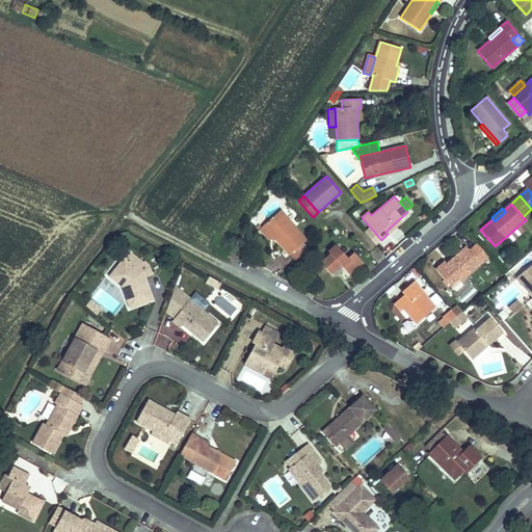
[(290,254),(295,260),(308,249),(302,243),(307,240),(281,210),(263,225),(269,232),(269,237),(273,237),(289,255),(290,254)]
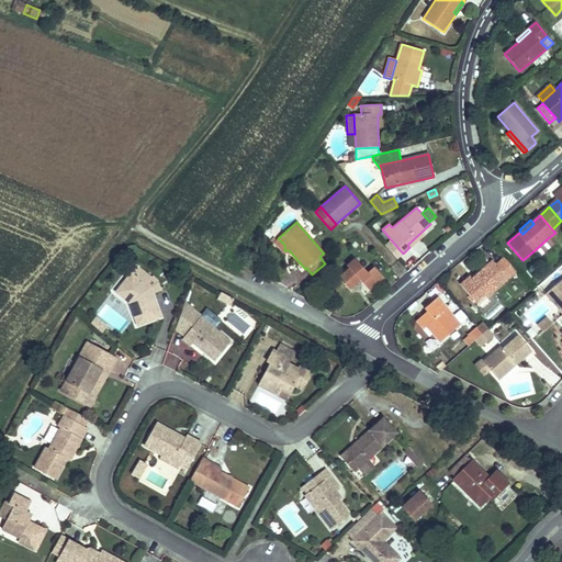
[(407,245),(409,247),(423,236),(420,233),(407,245)]
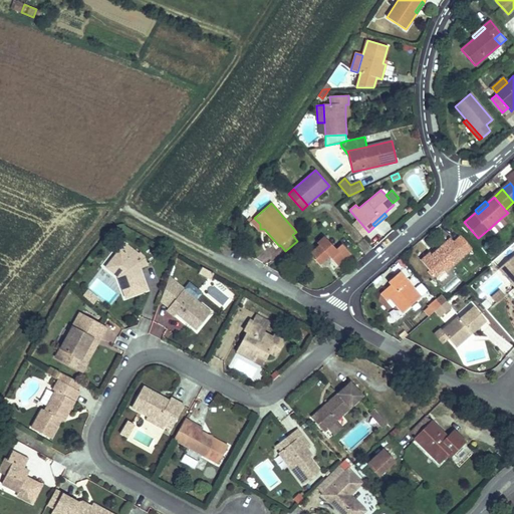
[(250,222),(258,231),(260,229),(260,224),(254,218),(252,220),(250,222)]
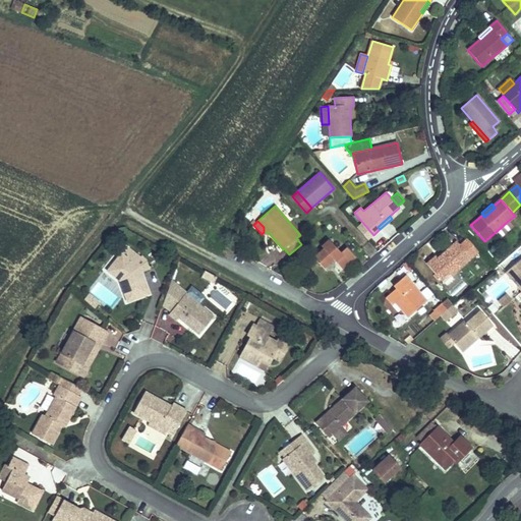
[(496,232),(501,238),(513,227),(508,221),(496,232)]
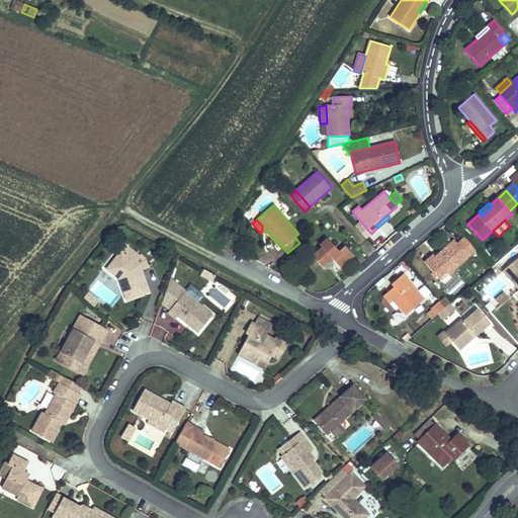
[(312,256),(322,267),(332,258),(341,268),(354,256),(344,246),(338,251),(327,238),(319,245),(321,247),(312,256)]
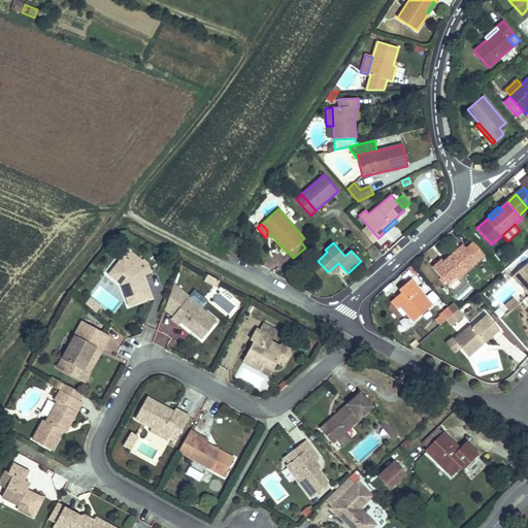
[(474,242),(466,250),(477,262),(485,255),(474,242)]
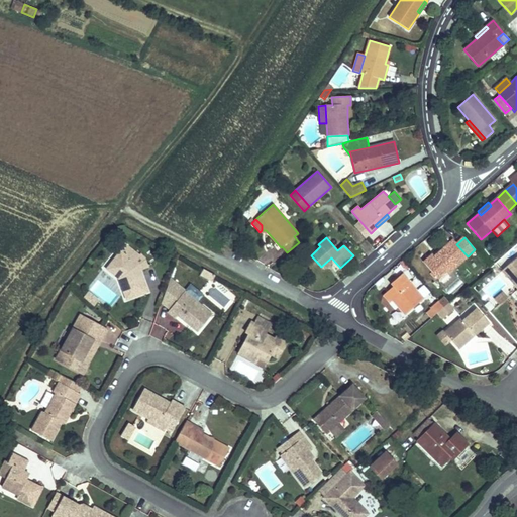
[(423,262),(437,279),(446,271),(447,273),(468,256),(456,244),(452,239),(434,256),(432,253),(423,262)]
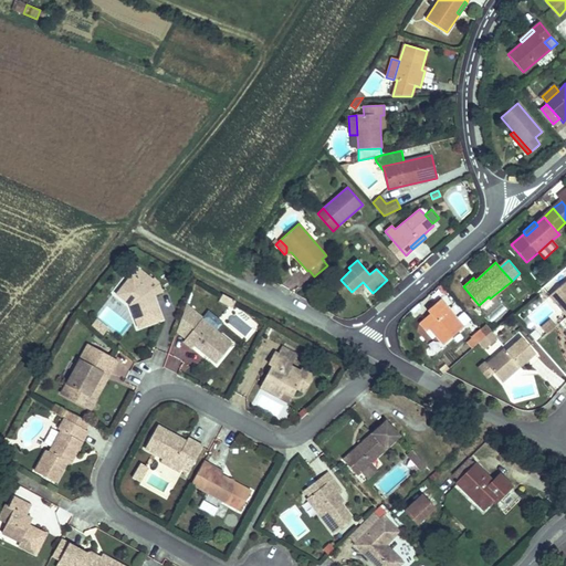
[(124,301),(129,305),(138,328),(161,320),(154,296),(150,297),(149,292),(150,290),(147,286),(153,280),(134,264),(127,272),(132,275),(122,289),(128,294),(124,301)]
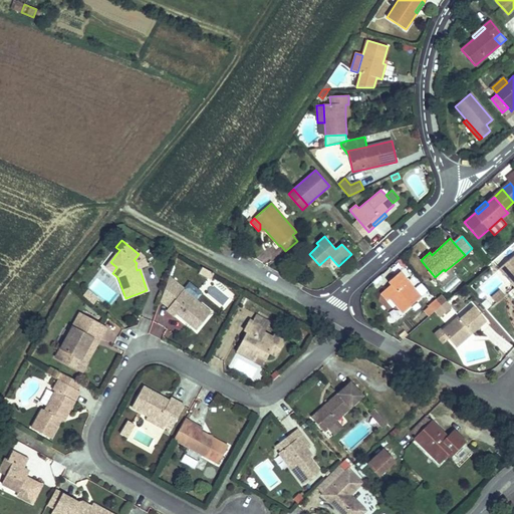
[(136,265),(137,270),(140,269),(149,266),(145,256),(140,252),(134,260),(137,263),(136,265)]
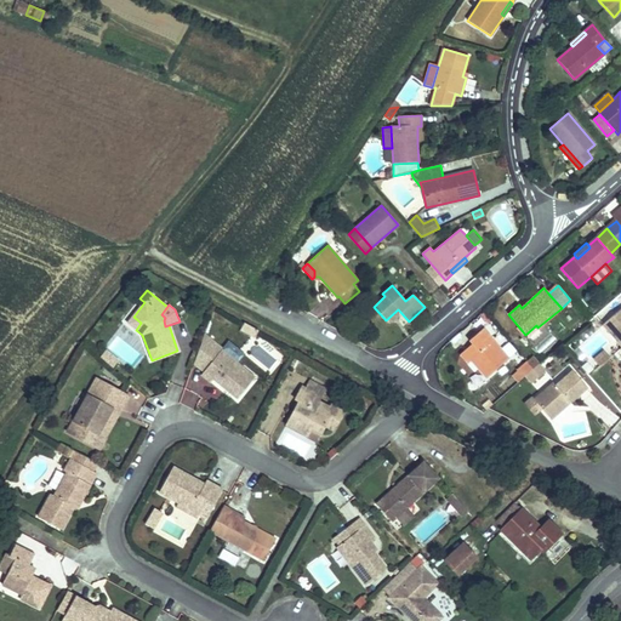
[(620,347),(619,349),(620,351),(620,308),(603,325),(620,346),(620,347)]
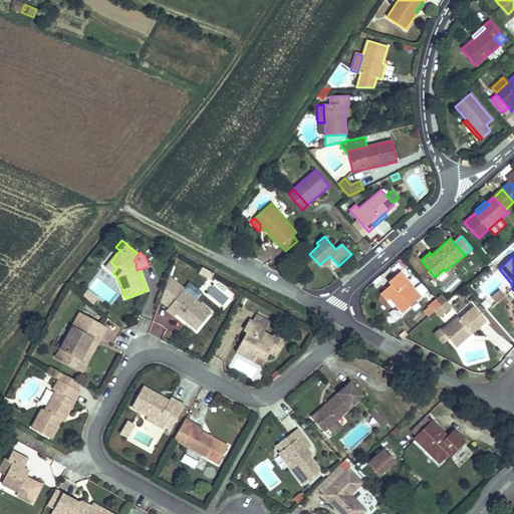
[(105,267),(112,273),(116,267),(110,262),(105,267)]
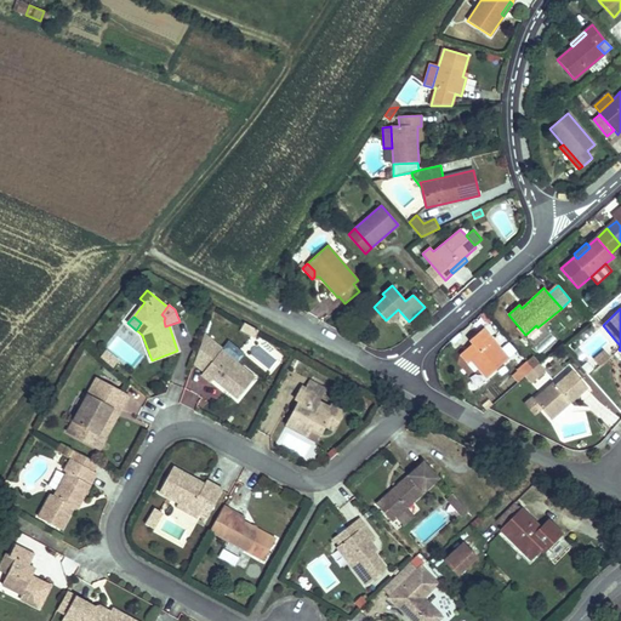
[(240,330),(251,335),(255,329),(244,323),(240,330)]
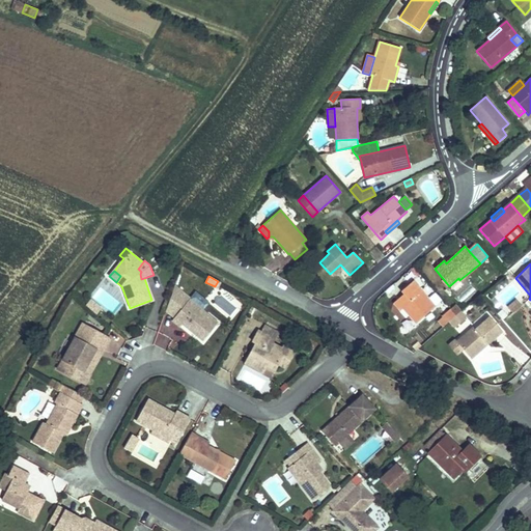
[(449,286),(451,288),(459,280),(458,278),(449,286)]
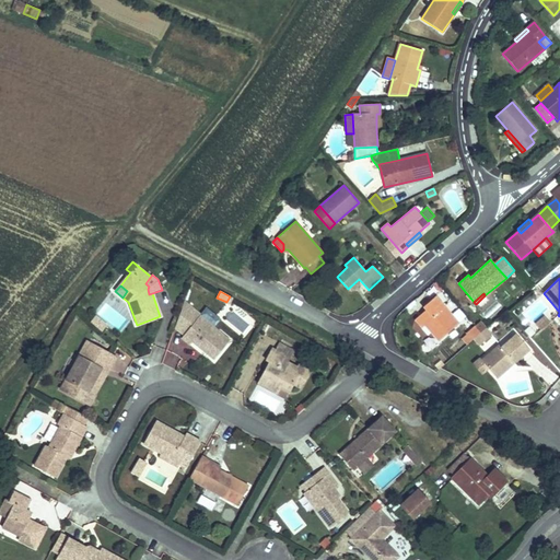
[(424,324),(439,340),(455,326),(447,318),(451,315),(435,296),(423,306),(426,310),(418,316),(424,324)]
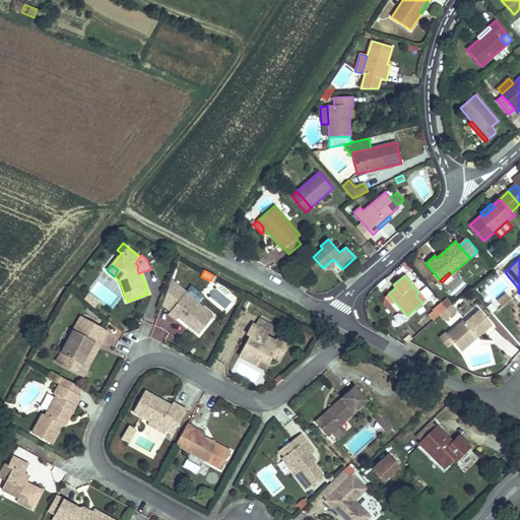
[(448,291),(454,297),(466,283),(460,278),(448,291)]
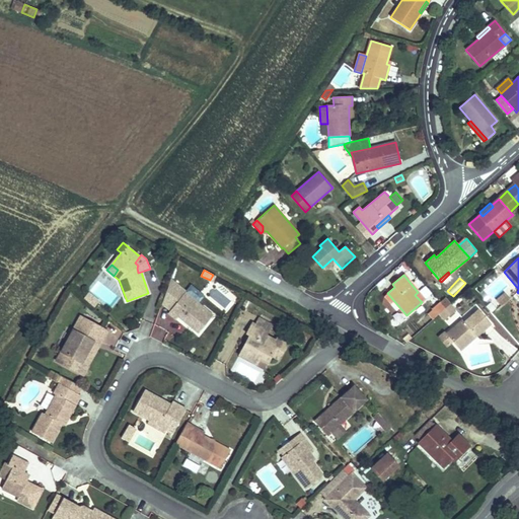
[(170,310),(168,313),(175,319),(178,316),(186,323),(187,321),(191,324),(190,326),(199,334),(213,315),(199,304),(184,293),(186,292),(183,290),(170,280),(162,304),(170,310)]
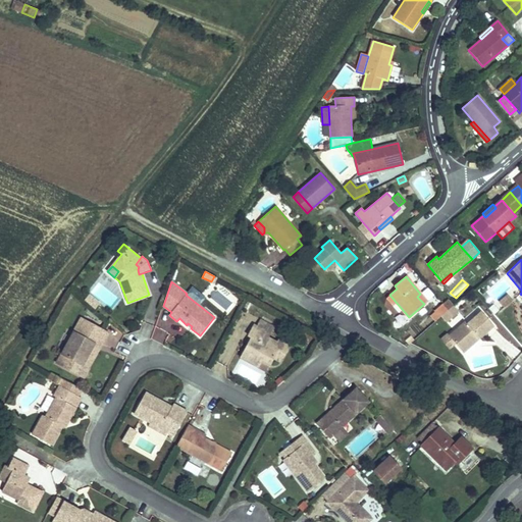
[(186,295),(200,306),(207,298),(191,284),(185,292),(187,294),(186,295)]
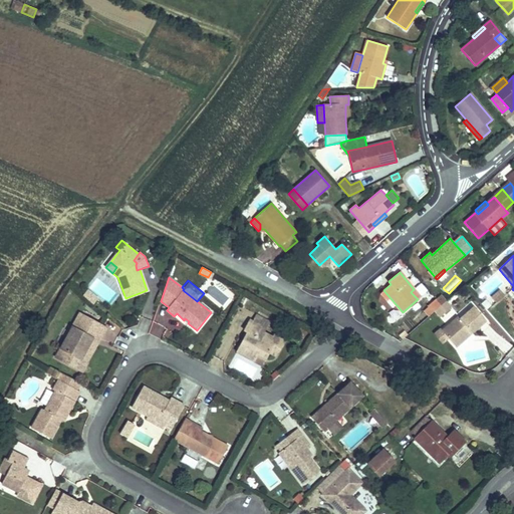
[(411,292),(418,299),(421,297),(414,289),(411,292)]
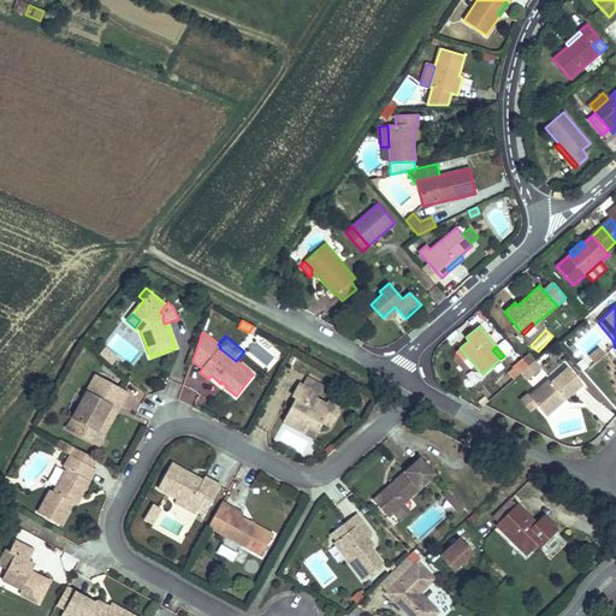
[(99,354),(112,365),(117,357),(105,348),(99,354)]
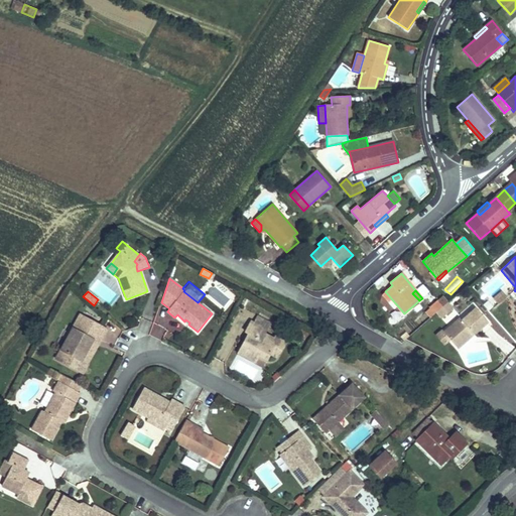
[(382,294),(388,301),(391,298),(385,291),(382,294)]
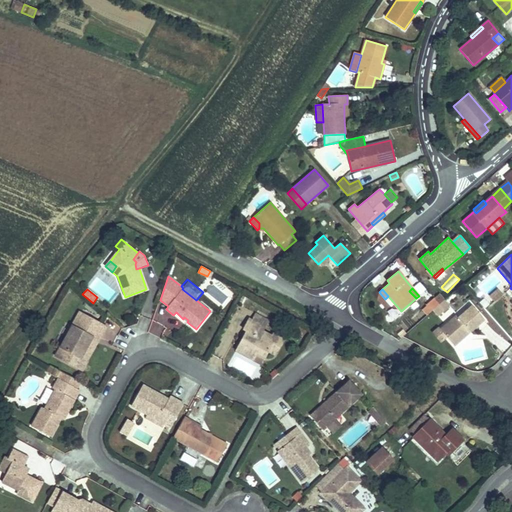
[(479,302),(483,308),(502,295),(498,289),(479,302)]
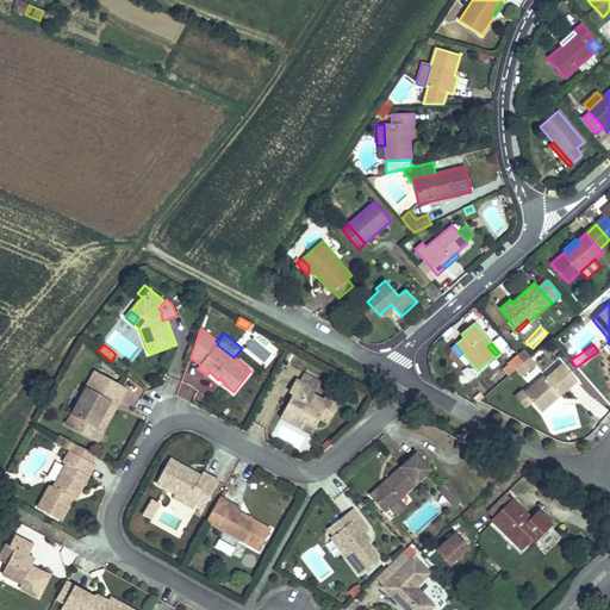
[(517,355),(522,360),(527,355),(522,350),(517,355)]
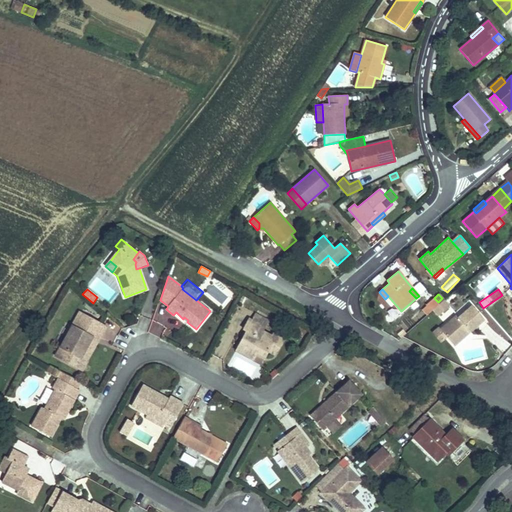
[(423,310),(427,315),(434,309),(440,304),(438,302),(434,298),(430,302),(423,310)]
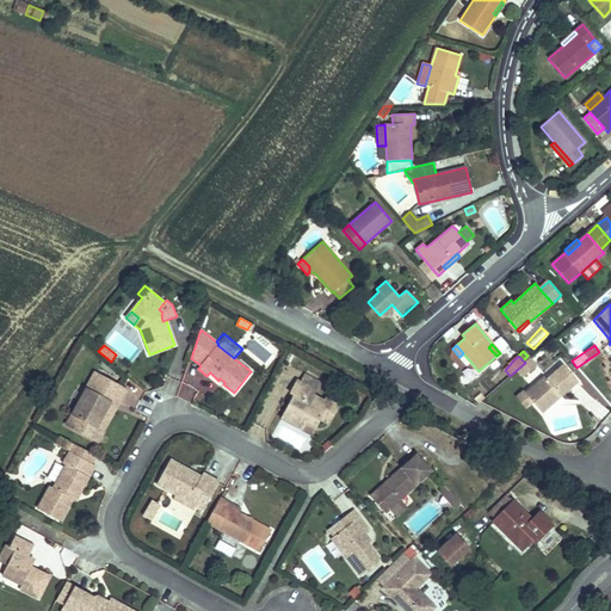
[(518,369),(523,375),(535,364),(530,358),(525,363),(518,369)]
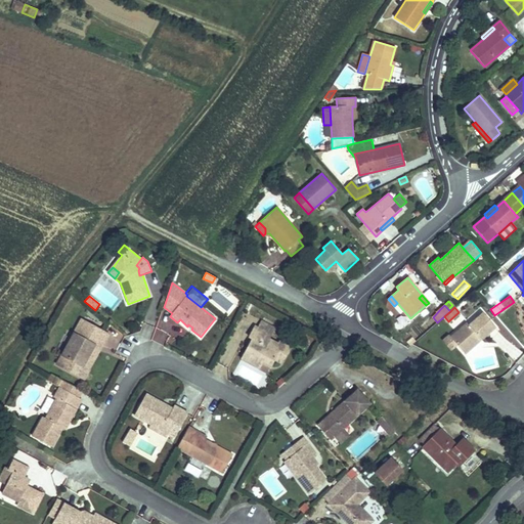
[(456,345),(463,351),(479,338),(481,341),(495,328),(482,312),(468,324),(466,322),(450,337),(449,337),(456,345)]
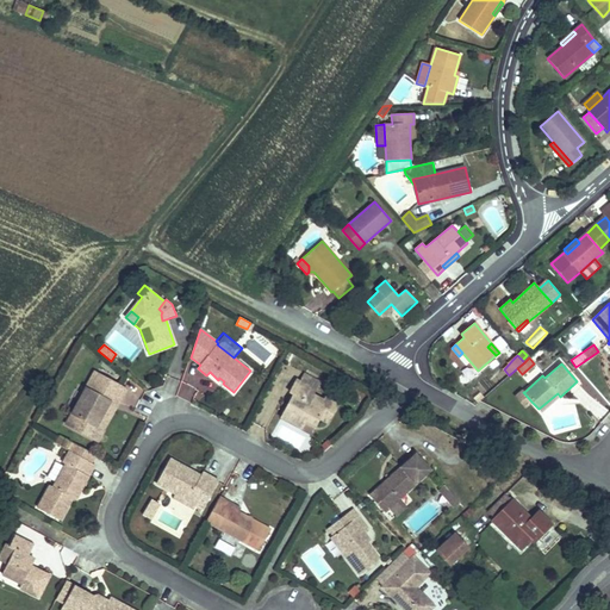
[(66,424),(97,441),(104,430),(97,427),(119,385),(94,372),(66,424)]
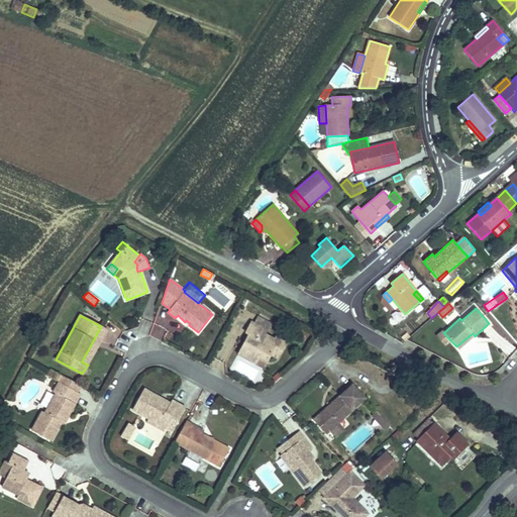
[(254,323),(267,330),(271,323),(259,317),(254,323)]
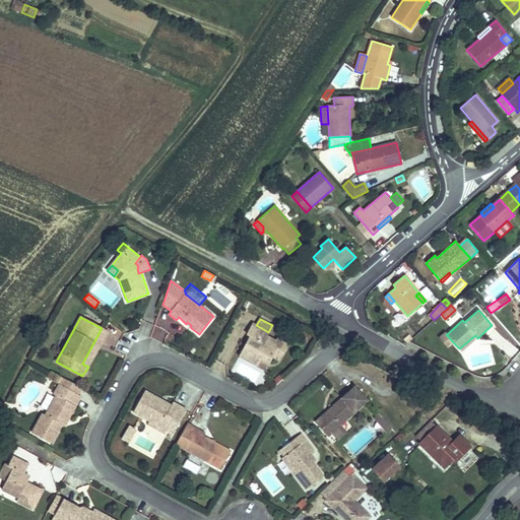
[(245,360),(256,366),(260,359),(268,364),(271,356),(278,361),(287,344),(277,338),(276,340),(266,335),(268,332),(256,325),(253,324),(247,335),(250,336),(255,339),(253,343),(248,340),(243,349),(248,352),(245,360)]
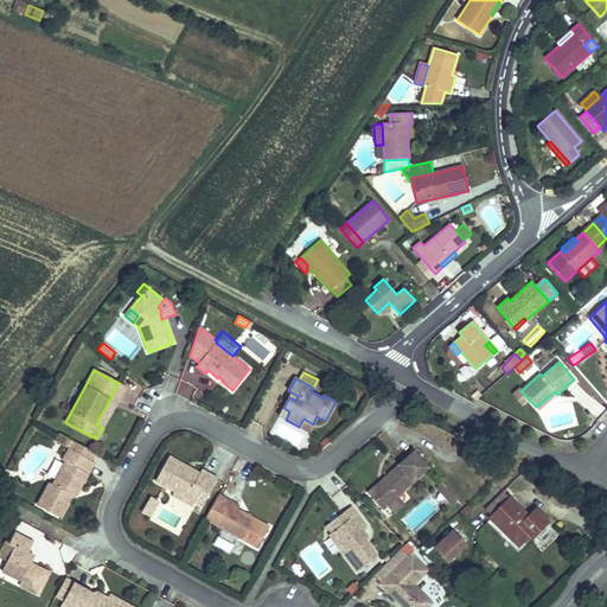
[(183,382),(178,395),(192,400),(196,387),(183,382)]
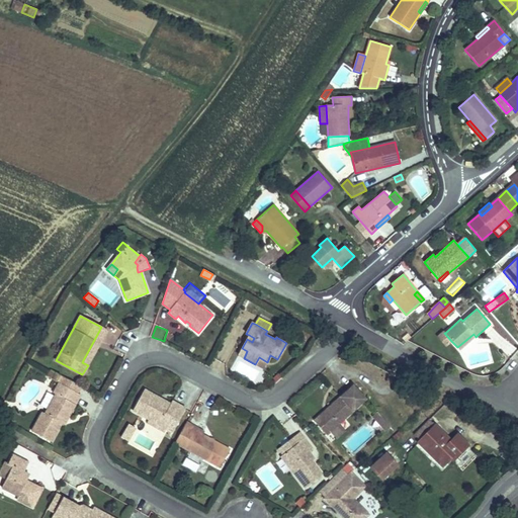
[(82,362),(88,365),(107,330),(101,327),(82,362)]
